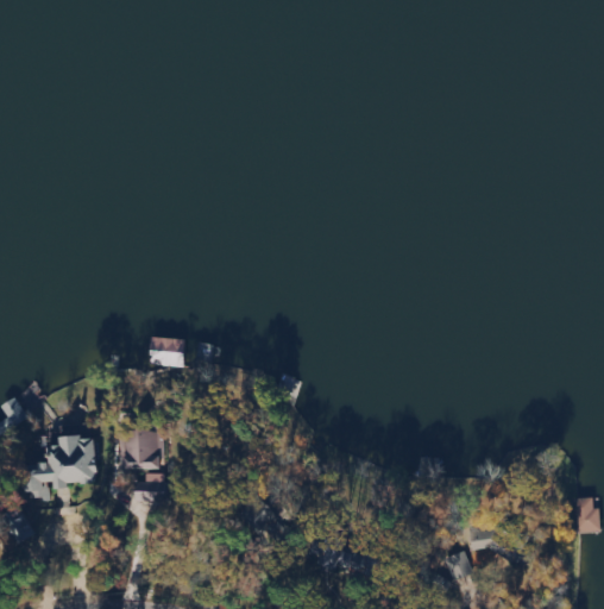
[(118,431),(119,440),(120,470),(157,469),(155,429),(118,431)]
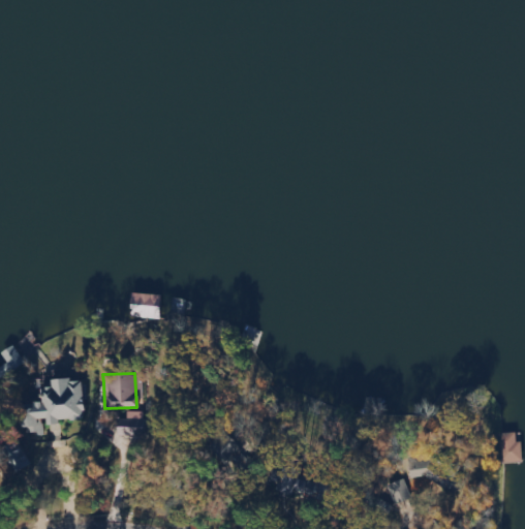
[(84,419),(81,381),(70,381),(70,377),(51,379),(51,387),(42,387),(43,403),(22,405),(24,434),(38,432),(37,419),(45,418),(47,423),(84,419)]
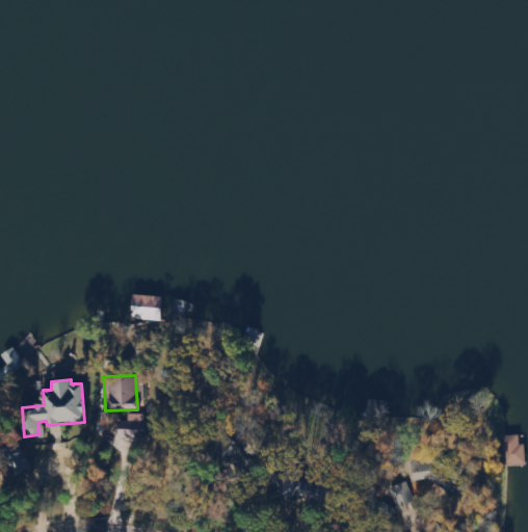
[(524,466),(523,445),(518,445),(518,435),(502,436),(503,466),(524,466)]
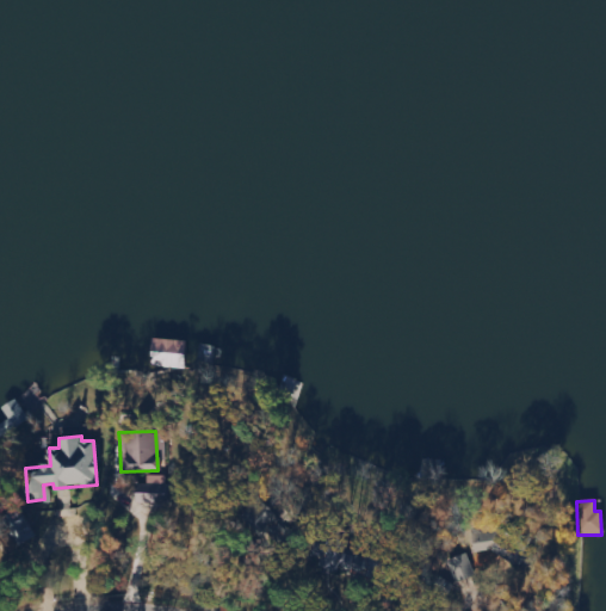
[(32,541),(23,511),(5,517),(14,547),(32,541)]
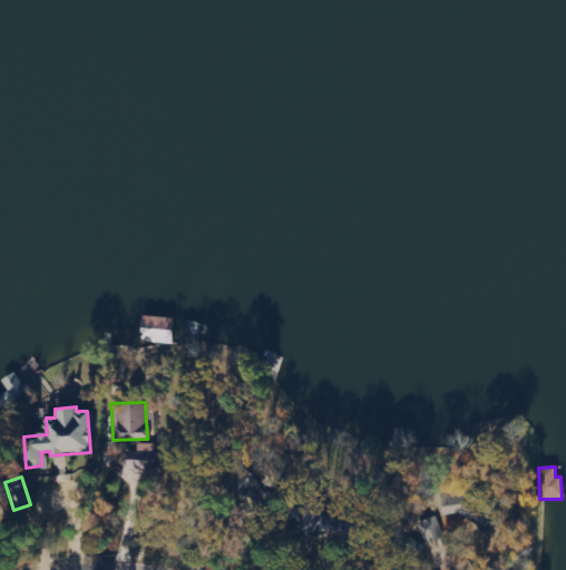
[(472,493),(441,492),(441,513),(471,514),(472,493)]
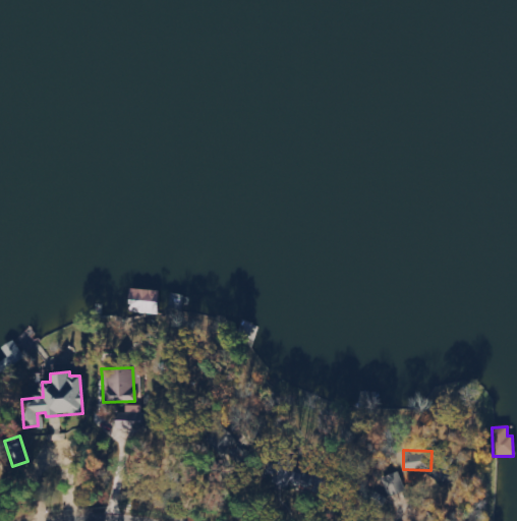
[(404,491),(398,472),(382,478),(388,498),(404,491)]
